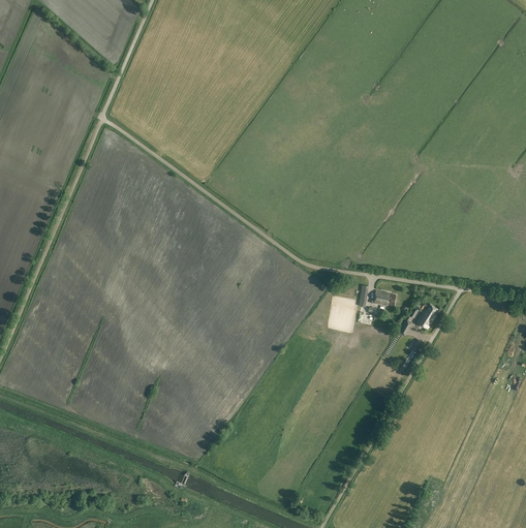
[(359,284),(356,305),(362,306),(366,285),(359,284)]
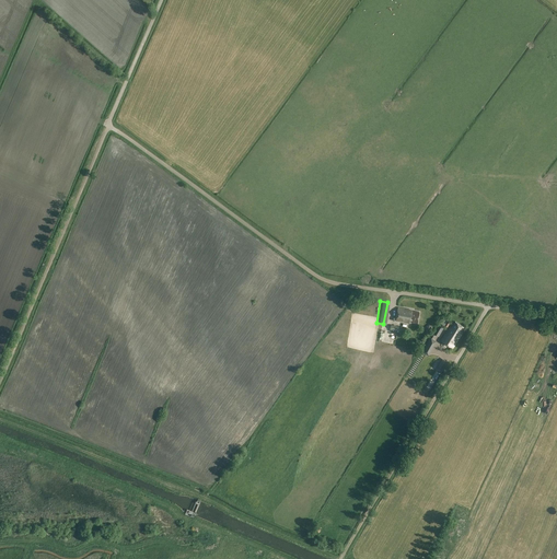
[(395,306),(393,319),(407,323),(407,321),(415,323),(416,312),(407,310),(407,309),(395,306)]
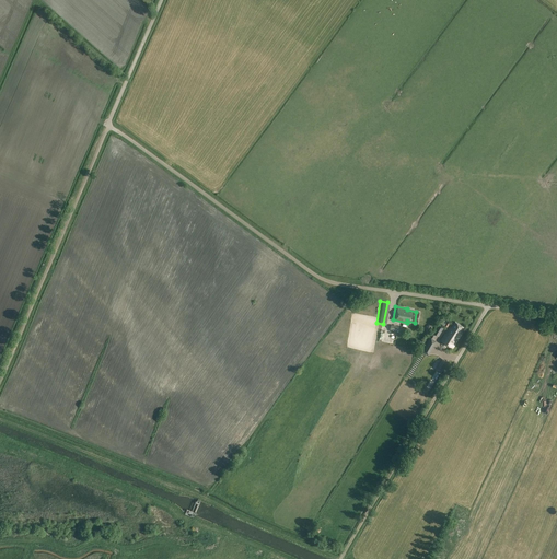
[(444,321),(441,325),(437,322),(430,333),(436,336),(442,325),(444,326),(447,323),(444,321)]
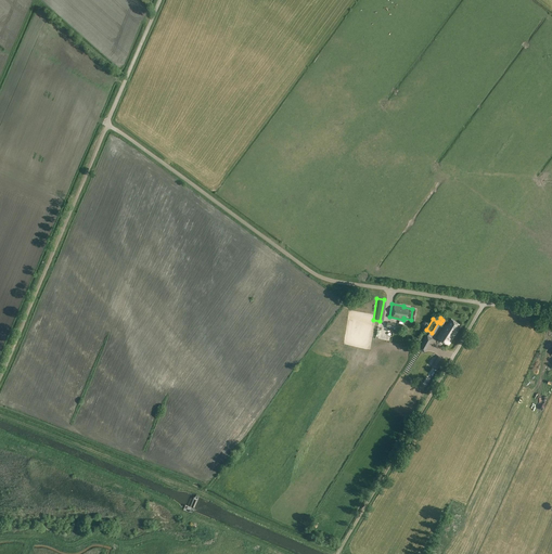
[(434,337),(446,344),(452,333),(450,333),(457,323),(448,318),(445,323),(443,322),(434,337)]
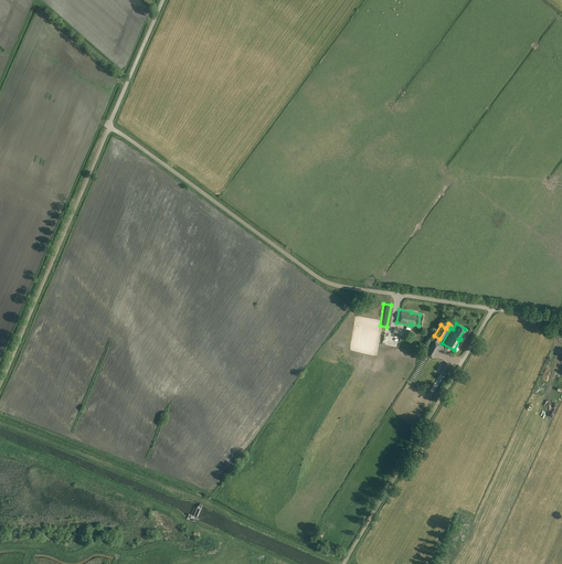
[(433,349),(428,346),(423,354),(428,358),(433,349)]
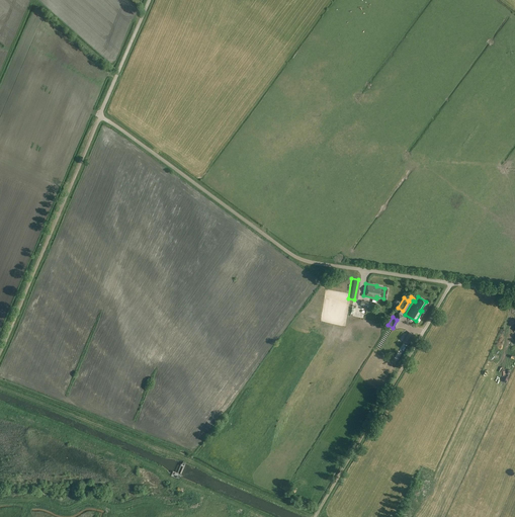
[(394,328),(402,332),(406,324),(398,321),(394,328)]
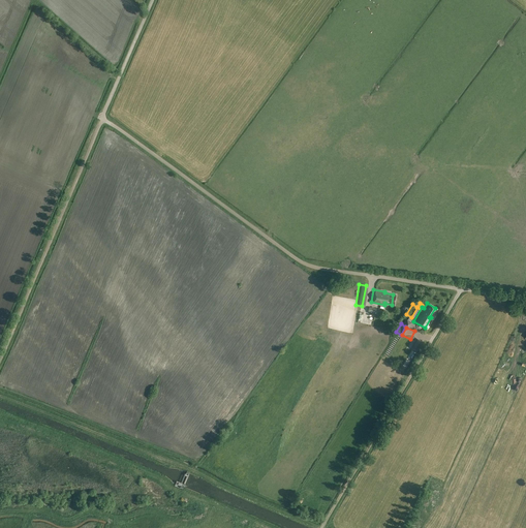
[(419,341),(414,339),(409,348),(413,350),(419,341)]
